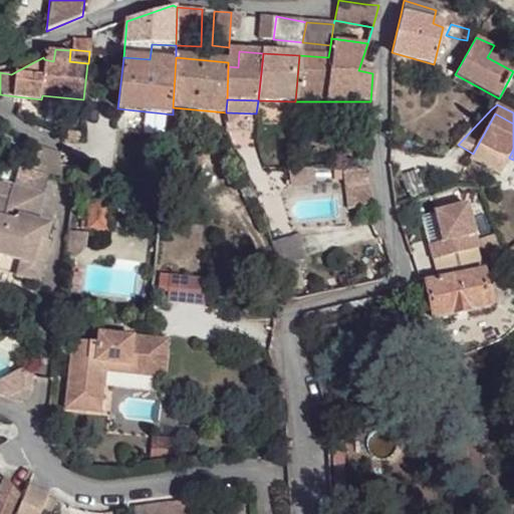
[(500,175),(509,158),(513,149),(513,123),(495,113),(473,154),(471,158),(500,175)]
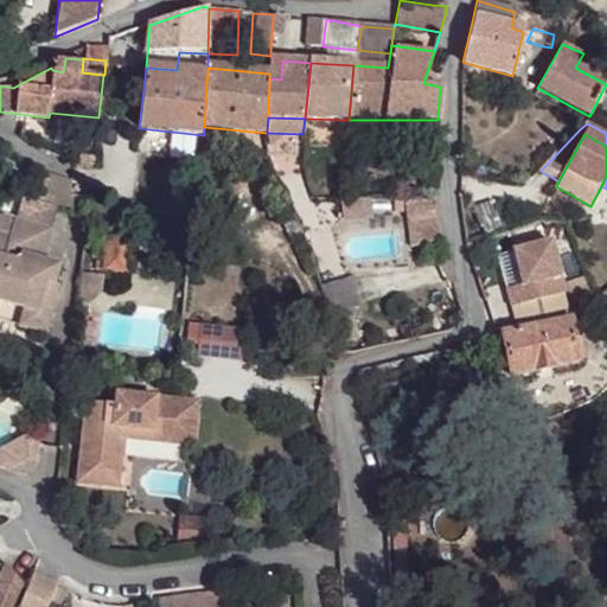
[(32,200),(20,197),(13,222),(50,232),(57,208),(32,200)]
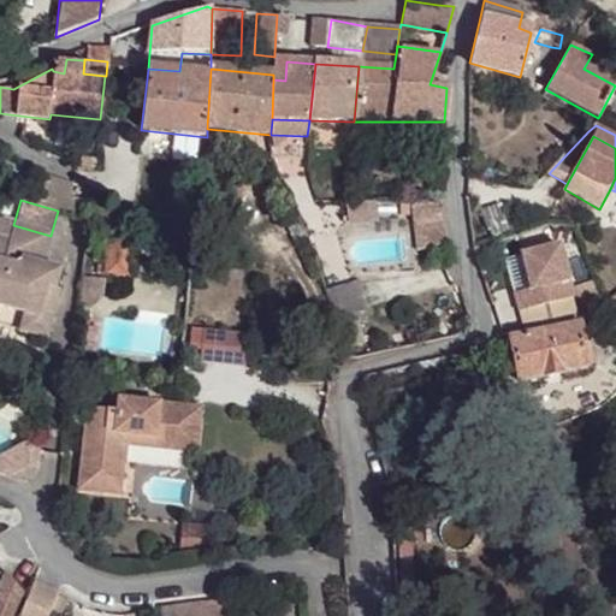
[(409,215),(410,203),(398,202),(398,214),(409,215)]
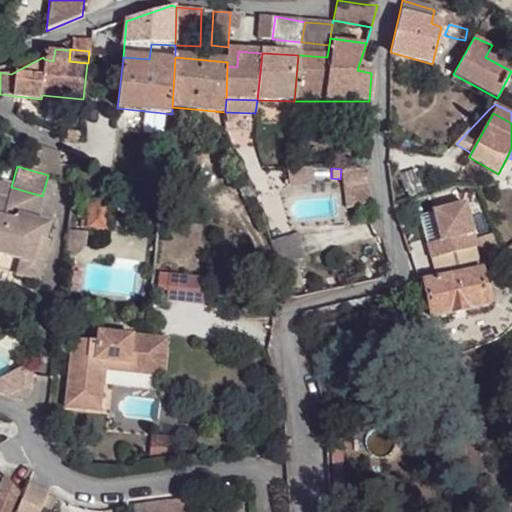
[(345,189),(348,207),(370,204),(368,186),(345,189)]
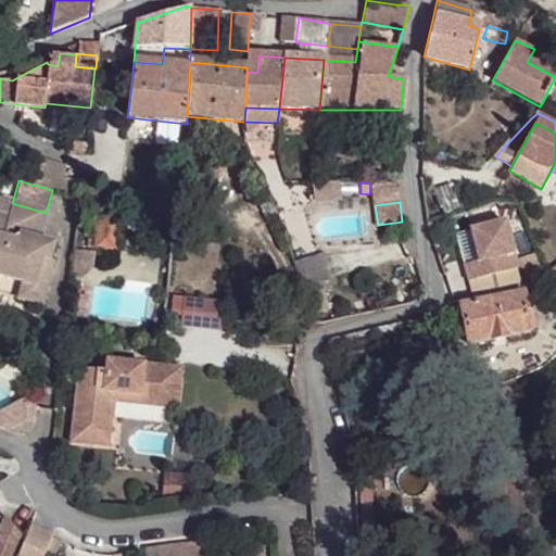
[(8,219),(0,217),(0,280),(19,286),(15,300),(41,307),(52,267),(49,266),(54,244),(38,240),(46,213),(12,203),(8,219)]
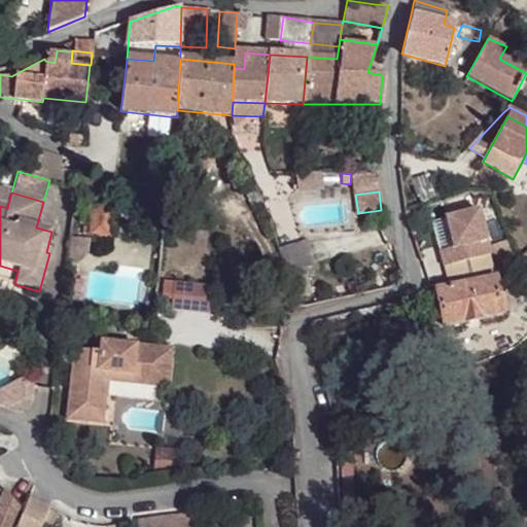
[(478,213),(447,221),(454,250),(438,253),(443,270),(489,258),(478,213)]
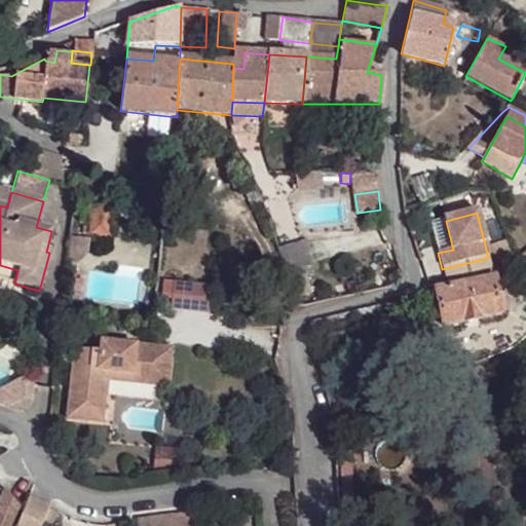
[(89,238),(72,236),(69,264),(77,265),(86,254),(87,254),(89,238)]
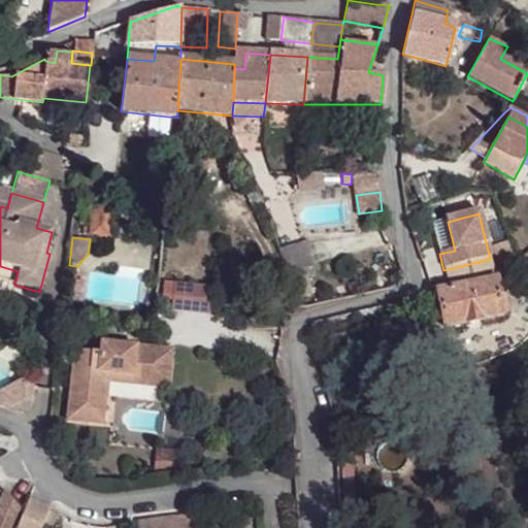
[(277,252),(286,278),(310,271),(304,245),(277,252)]
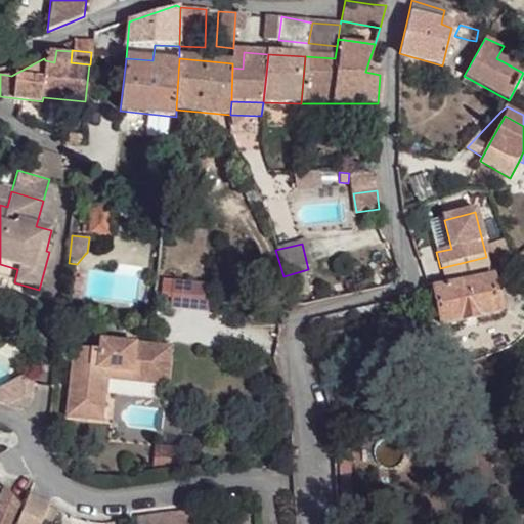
[(172,276),(169,303),(207,308),(210,280),(172,276)]
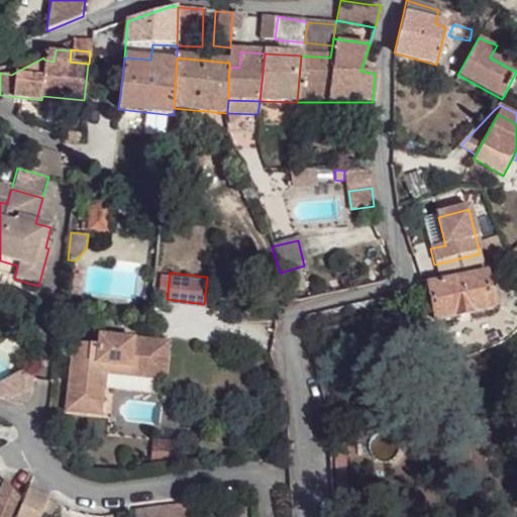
[(426,287),(434,322),(490,311),(484,276),(426,287)]
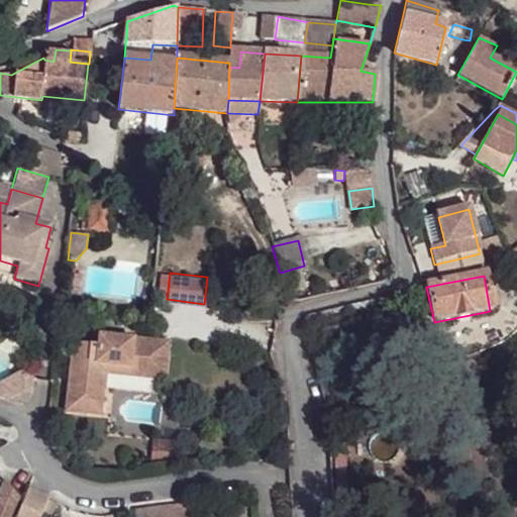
[(143,367),(147,336),(102,332),(100,342),(74,339),(67,399),(102,403),(105,373),(106,363),(143,367)]
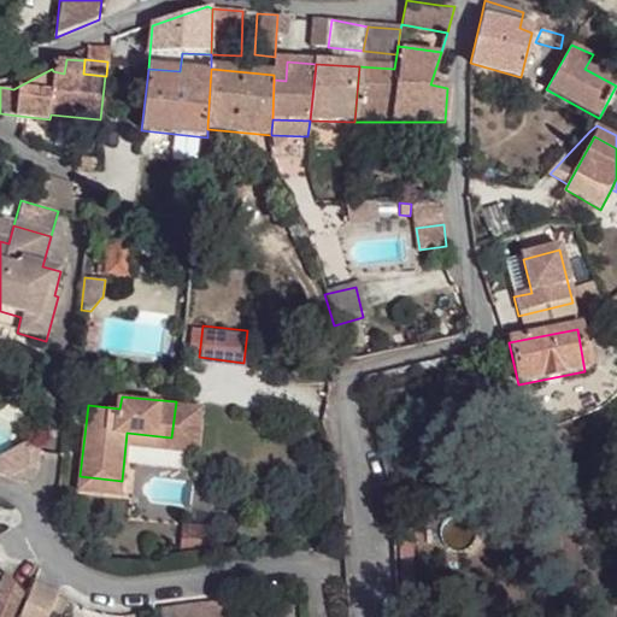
[(195,403),(176,401),(171,438),(169,450),(200,453),(204,412),(194,412),(195,403)]
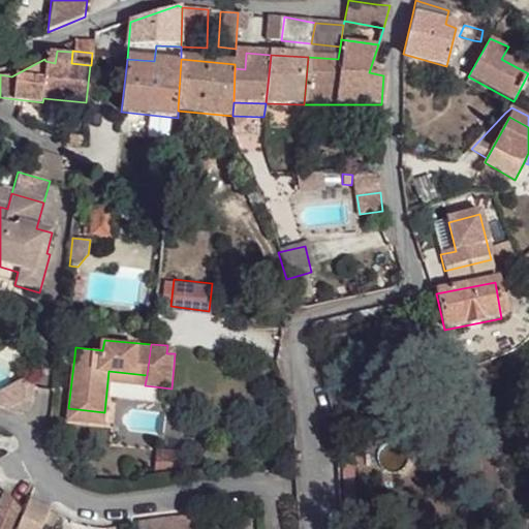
[(176,346),(167,345),(166,353),(175,353),(176,346)]
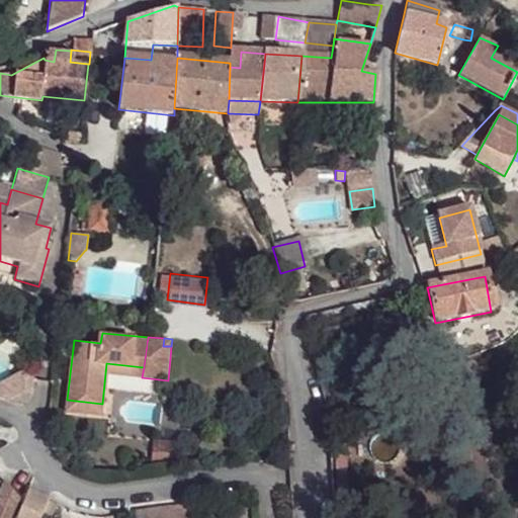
[(142,377),(144,367),(106,363),(105,373),(142,377)]
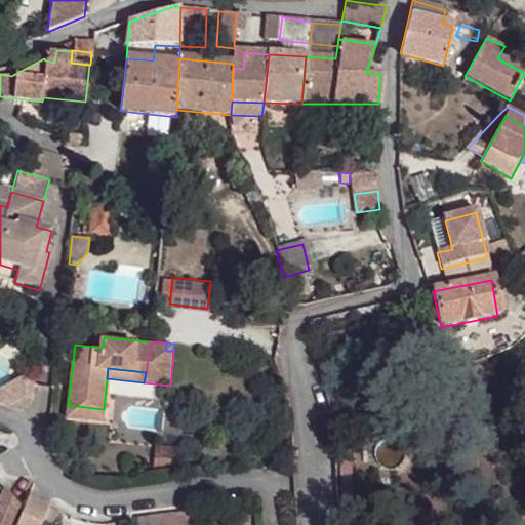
[(103,421),(104,409),(68,405),(67,418),(103,421)]
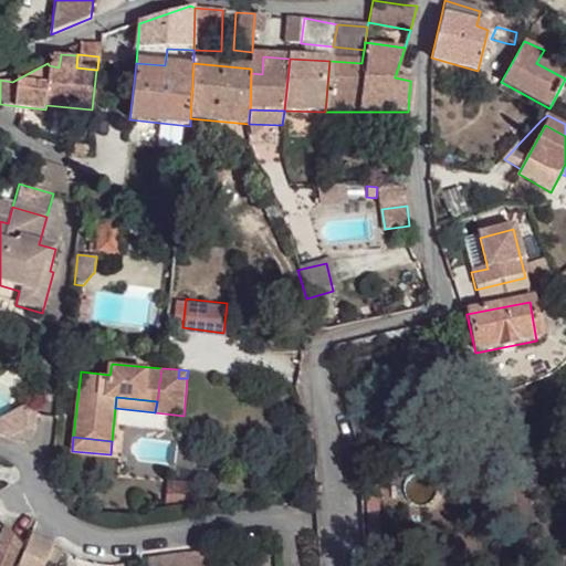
[(186,493),(187,483),(167,481),(166,491),(186,493)]
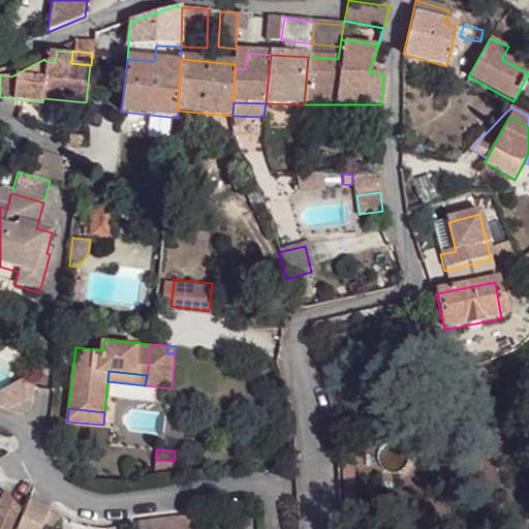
[(24,498),(8,483),(0,500),(0,516),(11,522),(24,498)]
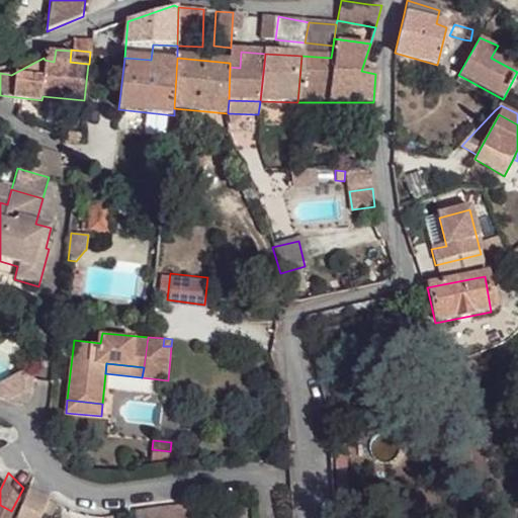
[(29,480),(25,490),(14,514),(24,517),(37,517),(51,487),(29,480)]
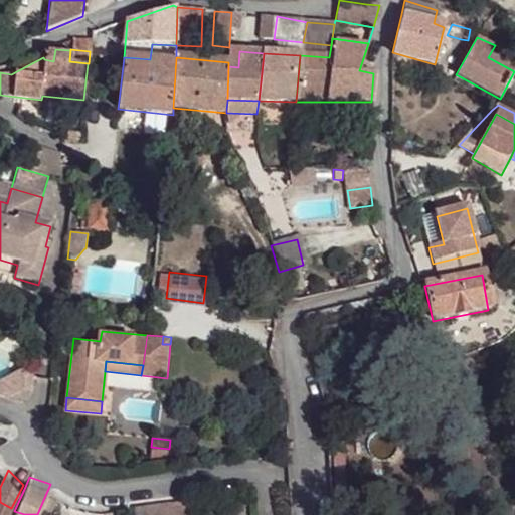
[(188,514),(189,499),(159,503),(158,514),(188,514)]
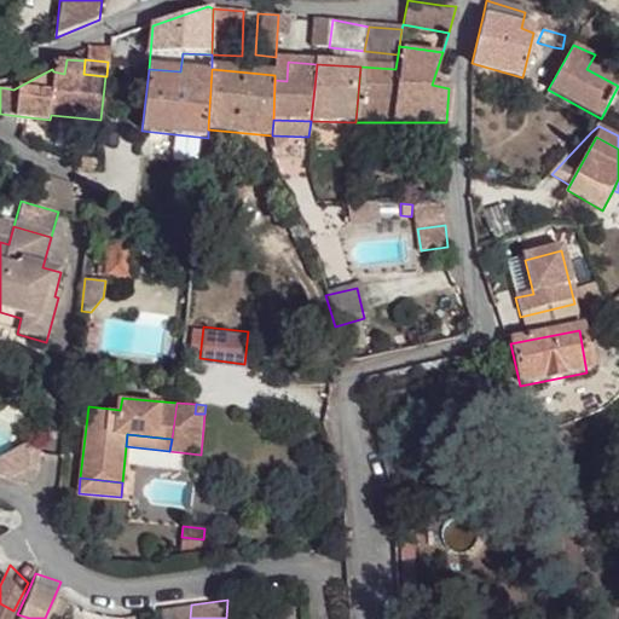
[(190,618),(191,605),(156,608),(155,618),(190,618)]
